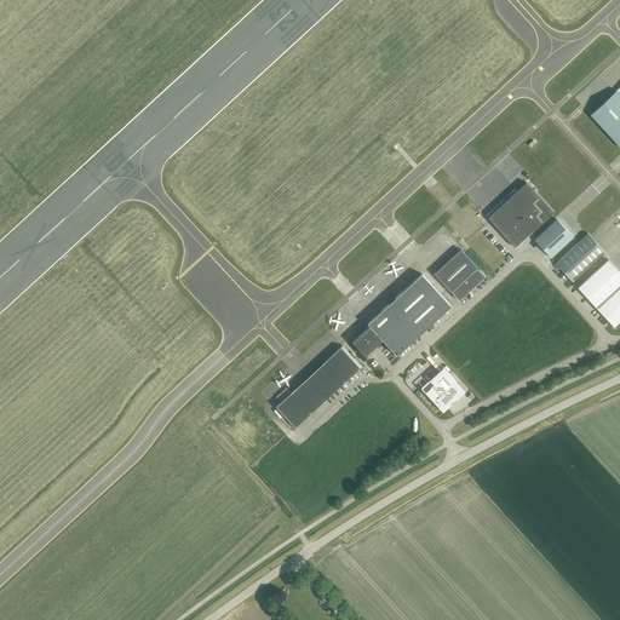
[(619,93),(616,91),(590,115),(619,147),(619,93)]
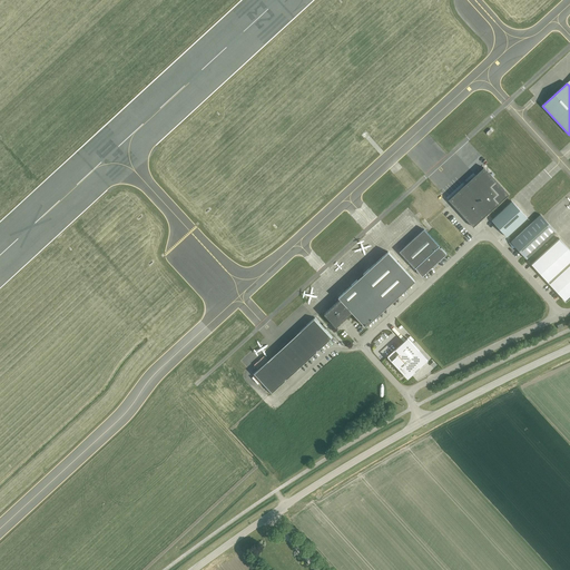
[(483,167),(448,199),(449,199),(450,202),(470,224),(473,227),(484,217),(509,195),(483,167)]
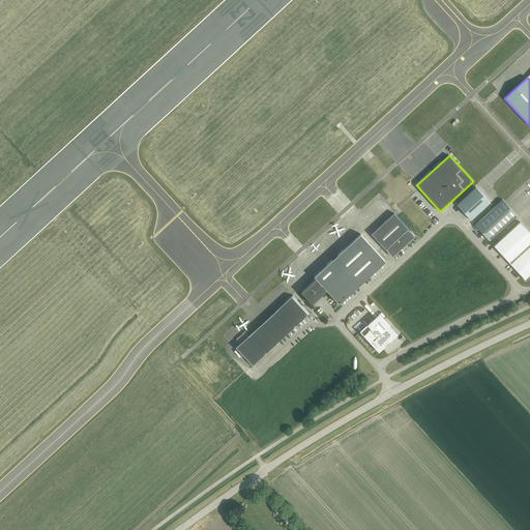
[(476,187),(458,205),(465,213),(467,215),(471,221),(491,203),(476,187)]
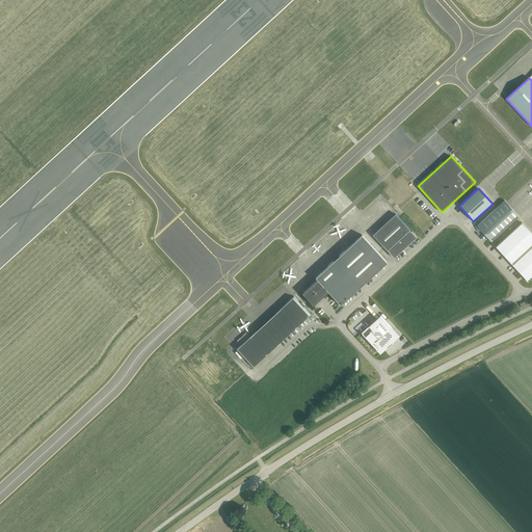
[(505,201),(477,225),(485,235),(489,239),(491,241),(519,216),(506,203),(505,201)]
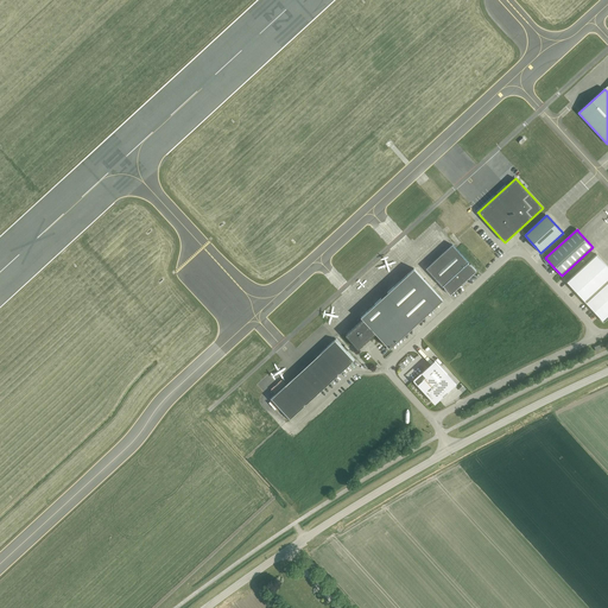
[(444,289),(450,295),(476,271),(470,264),(470,265),(468,263),(469,263),(453,245),(426,268),(443,286),(445,287),(444,289)]
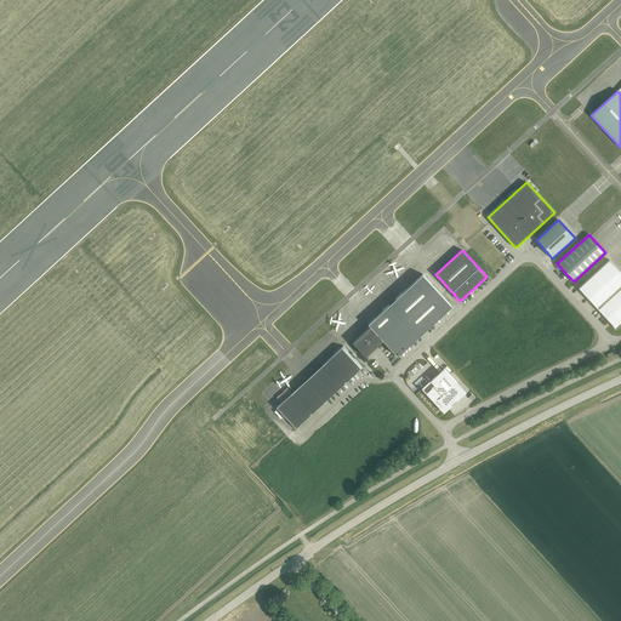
[(620,272),(609,260),(579,288),(616,329),(620,323),(620,272)]
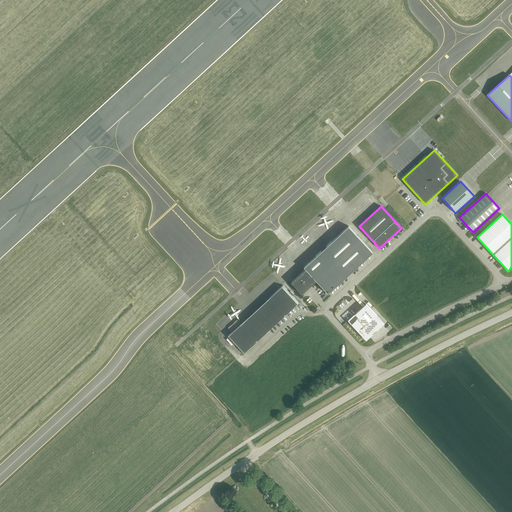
[(328,293),(346,276),(373,252),(348,226),(304,267),(305,269),(291,282),(302,294),(316,280),(328,293)]
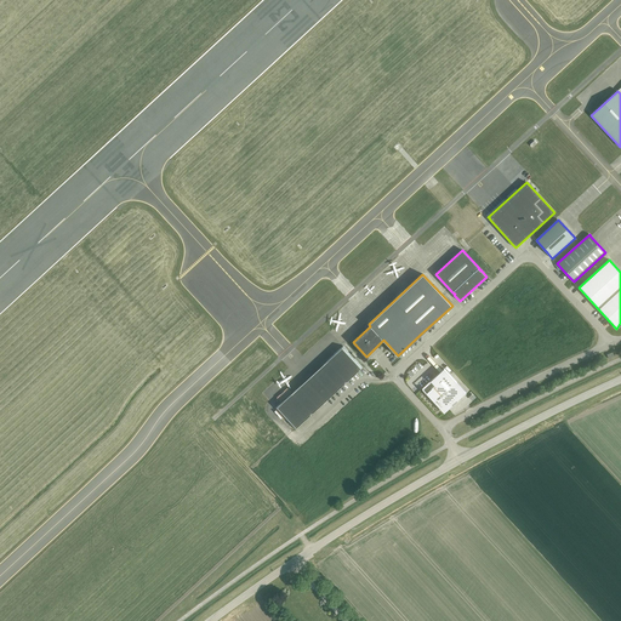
[(343,307),(330,319),(348,339),(353,334),(340,319),(347,312),(343,307)]
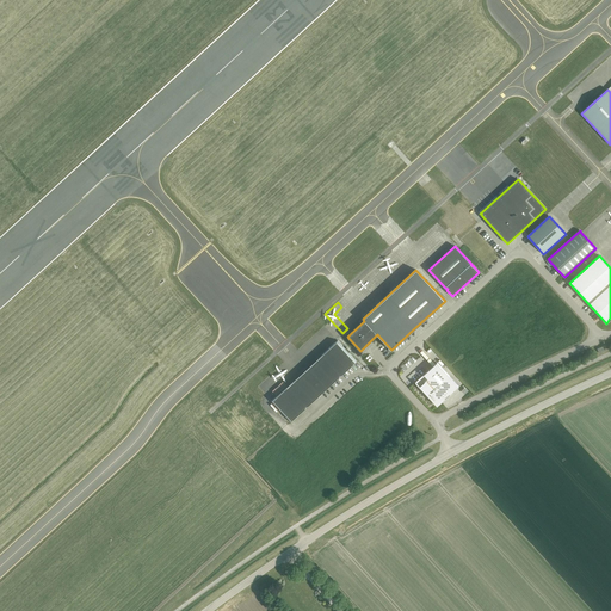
[(271,401),(290,421),(306,407),(307,406),(339,376),(340,375),(341,375),(357,360),(338,340),(322,355),(322,356),(288,387),(287,387),(271,401)]
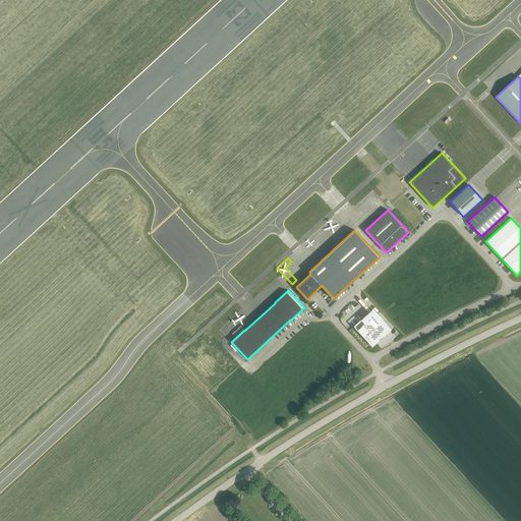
[(390,328),(372,309),(354,326),(371,345),(390,328)]
